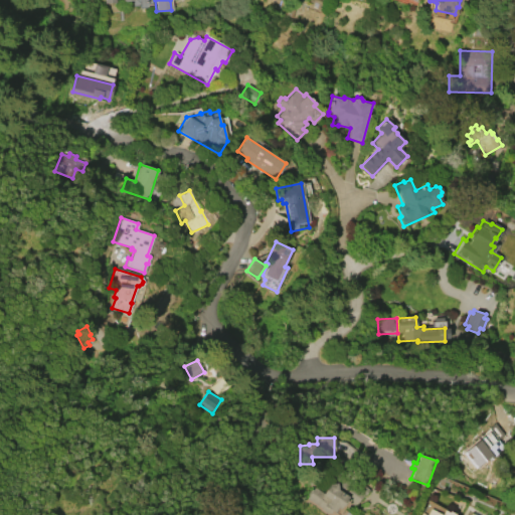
[(368,490),(363,497),(362,496),(358,503),(357,502),(354,506),(345,500),(345,501),(346,502),(342,507),(341,506),(339,509),(337,508),(334,513),(332,511),(330,514),(328,513),(327,514),(321,510),(322,509),(307,498),(314,488),(317,490),(334,466),(346,474),(342,480),(356,490),(360,484),(368,490)]
